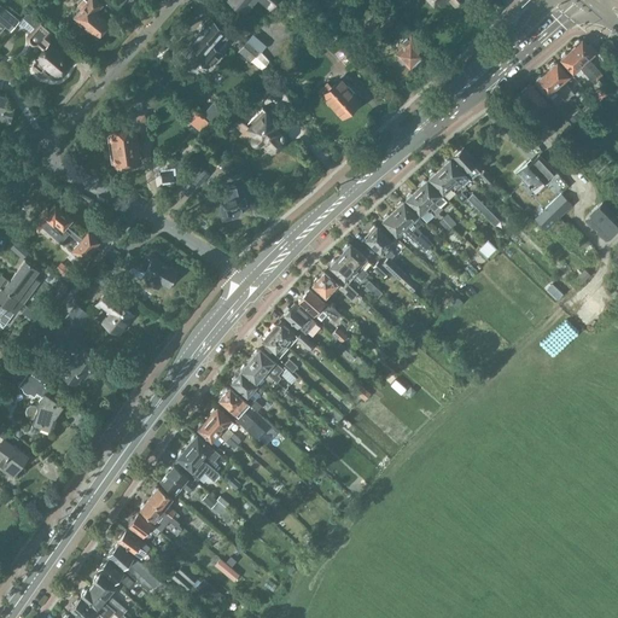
[(75,18),(98,38),(110,24),(97,12),(103,5),(97,0),(89,0),(87,4),(83,0),(79,5),(82,9),(75,18)]
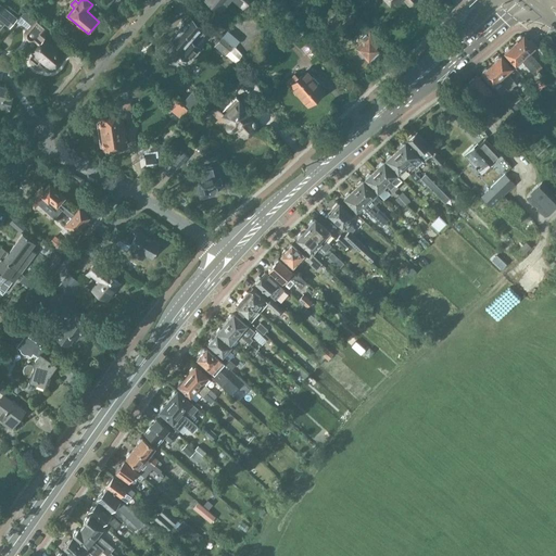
[(207,0),(219,10),(228,0),(237,0),(243,5),(248,0),(207,0)]
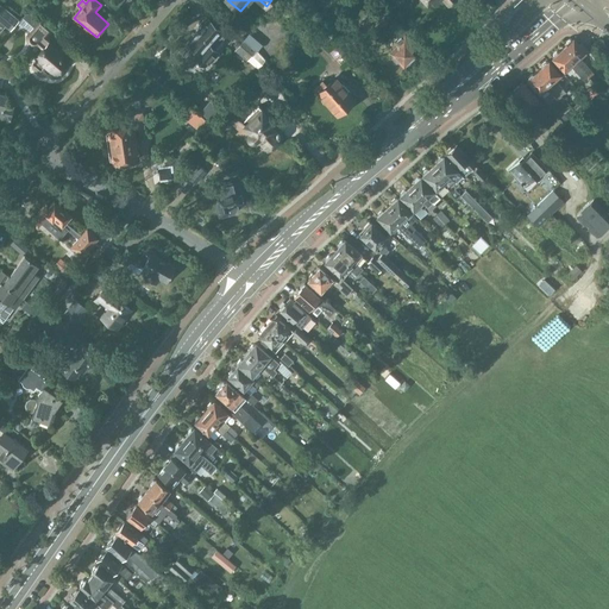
[(0,5),(0,22),(11,31),(19,20),(1,5),(0,5)]
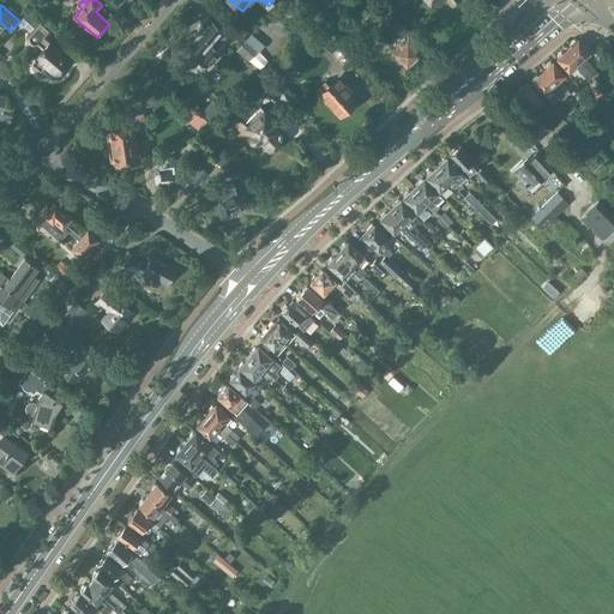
[(38,59),(35,64),(42,70),(46,65),(56,74),(71,58),(52,41),(50,42),(44,37),(46,36),(52,30),(30,11),(24,17),(36,28),(30,36),(30,41),(34,44),(40,43),(44,48),(37,58),(38,59)]
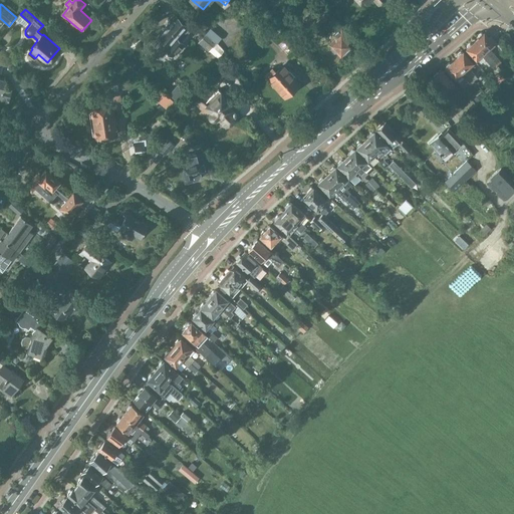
[(312,22),(316,26),(328,15),(324,10),(312,22)]
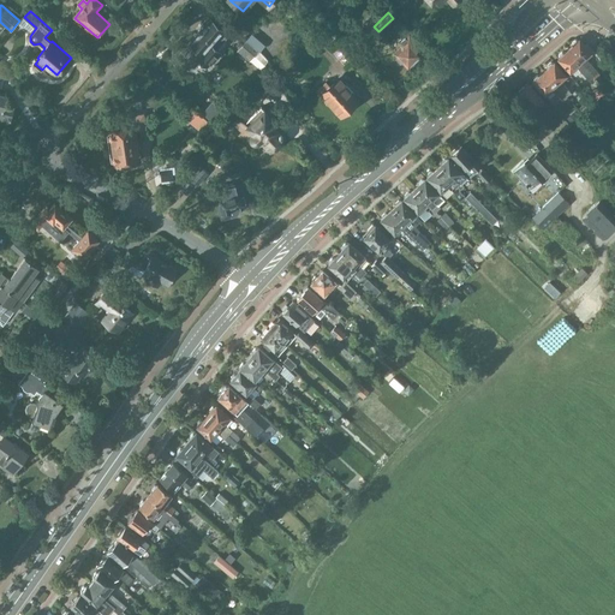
[(183,52),(181,53),(180,55),(180,57),(180,58),(180,59),(180,60),(180,61),(181,64),(183,64),(183,65),(184,65),(185,66),(185,67),(187,67),(189,69),(190,69),(191,69),(192,69),(193,67),(196,66),(197,66),(198,65),(201,61),(208,66),(220,51),(218,48),(230,34),(210,18),(183,52)]
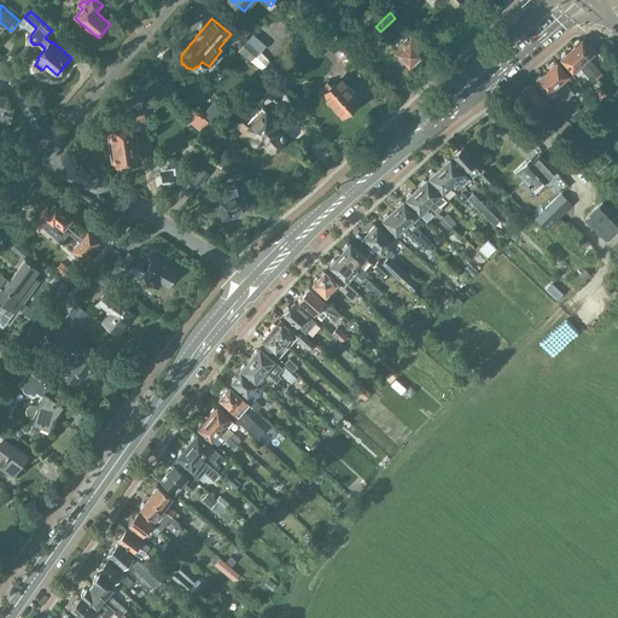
[(320,36),(326,42),(331,38),(326,31),(320,36)]
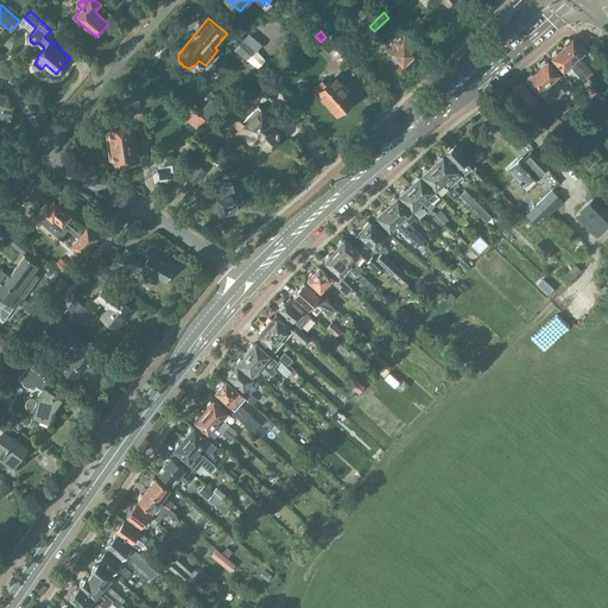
[(398,61),(403,67),(417,55),(412,49),(416,45),(404,31),(393,40),(397,44),(388,52),(393,56),(392,57),(396,63),(398,61)]
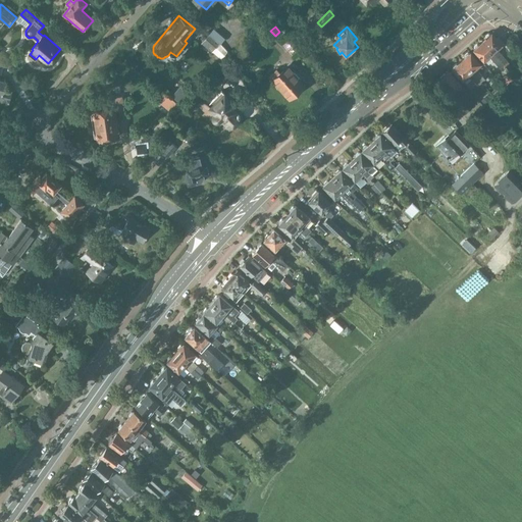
[(259,33),(268,42),(273,37),(265,28),(259,33)]
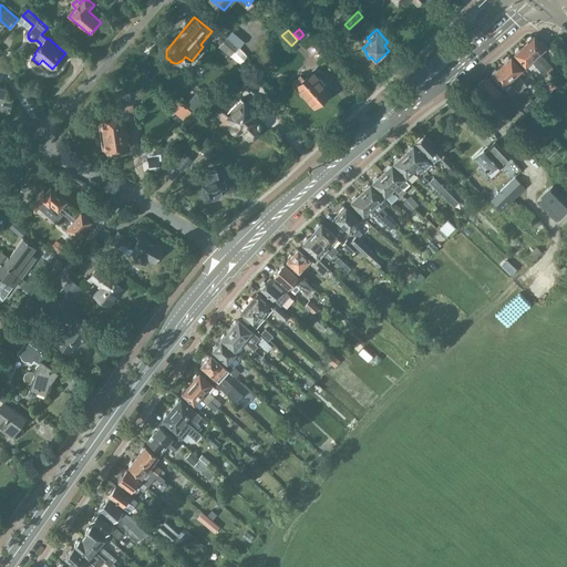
[(228,35),(224,42),(220,45),(230,55),(234,51),(239,45),(228,35)]
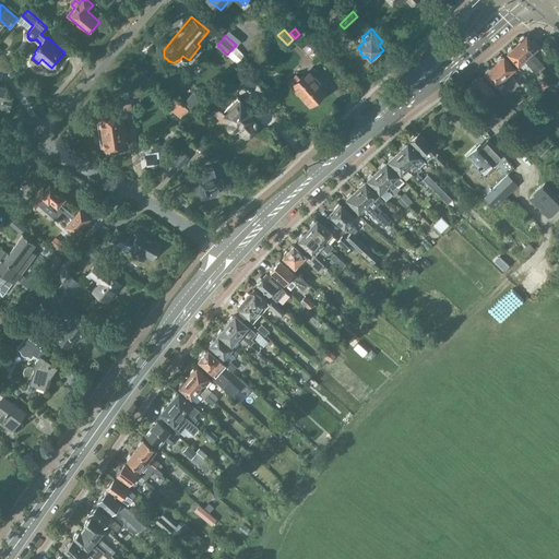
[(520,42),(516,45),(539,69),(543,66),(533,55),(539,49),(526,35),(525,36),(523,36),(520,39),(520,42)]
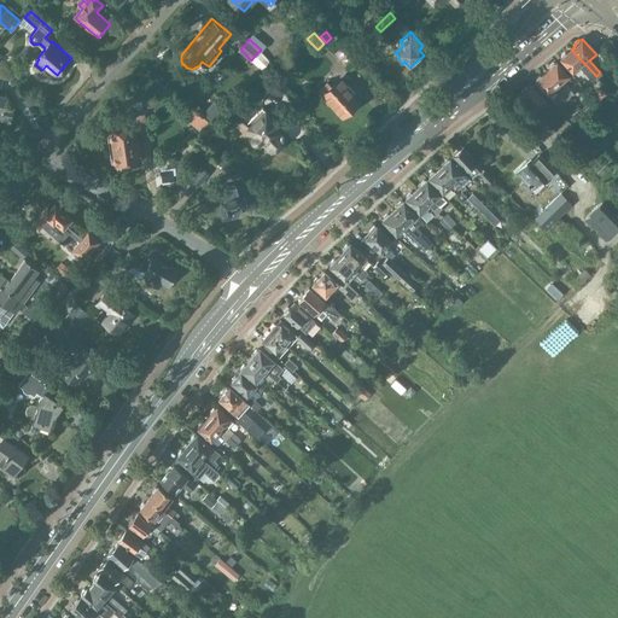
[(596,76),(571,50),(567,53),(565,53),(561,56),(561,58),(560,59),(573,74),(581,68),(592,81),(596,76)]
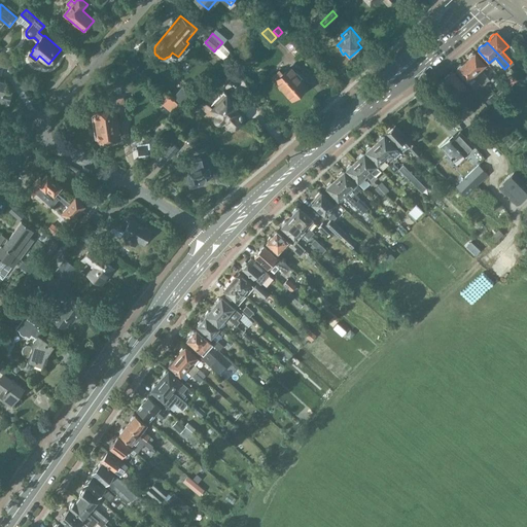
[(468,59),(466,61),(483,79),(486,83),(489,80),(481,71),(487,66),(476,54),(473,54),(472,54),(469,57),(468,59)]
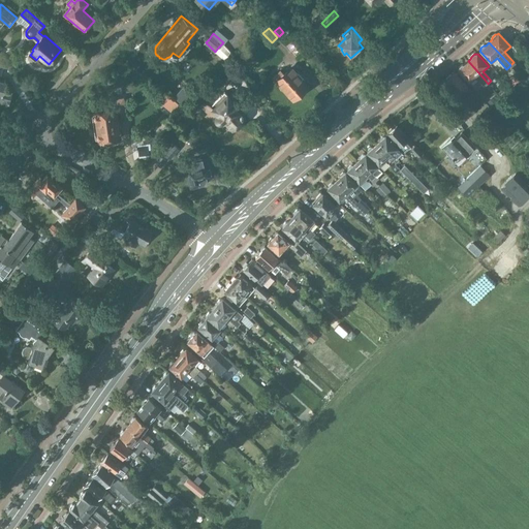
[(459,69),(459,70),(470,83),(475,78),(480,83),(485,80),(468,61),(464,65),(462,65),(459,67),(459,69)]
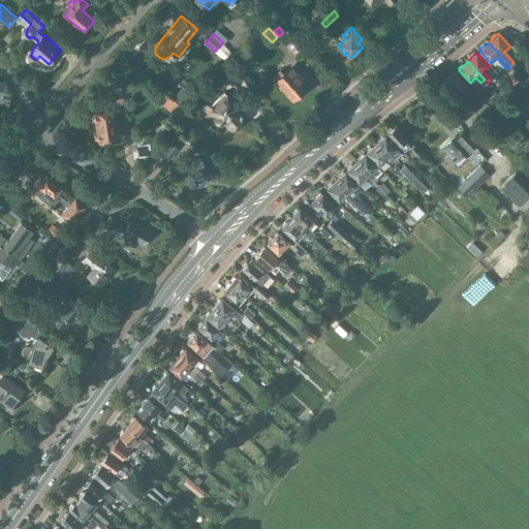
[(234,81),(240,75),(230,65),(224,69),(234,81)]
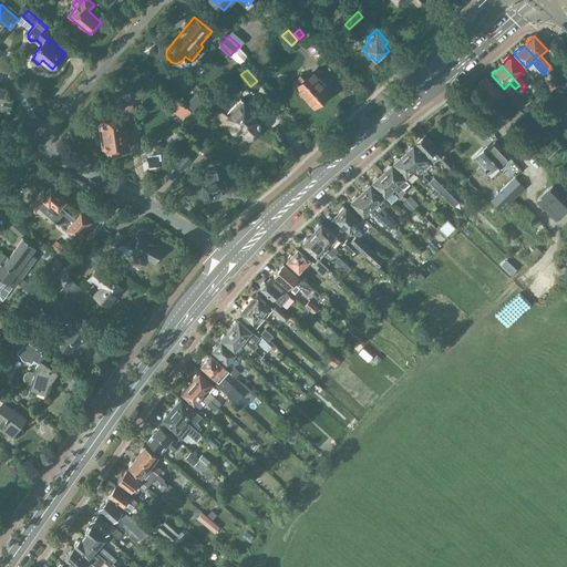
[(13,98),(6,95),(8,90),(0,88),(0,79),(1,73),(0,73),(0,111),(9,114),(13,98)]
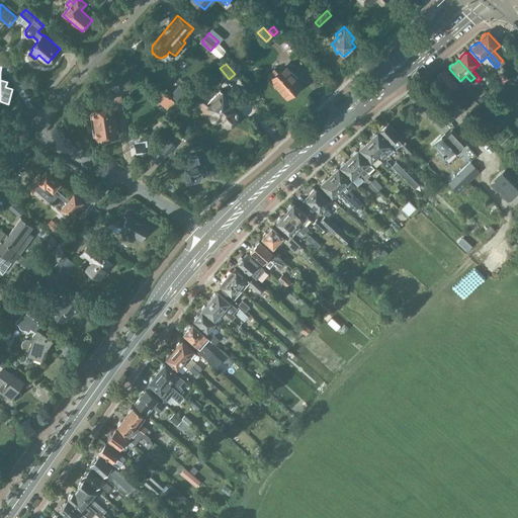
[(268,77),(287,97),(300,85),(294,78),(296,76),(291,71),(289,72),(285,67),(278,73),(275,70),(268,77)]
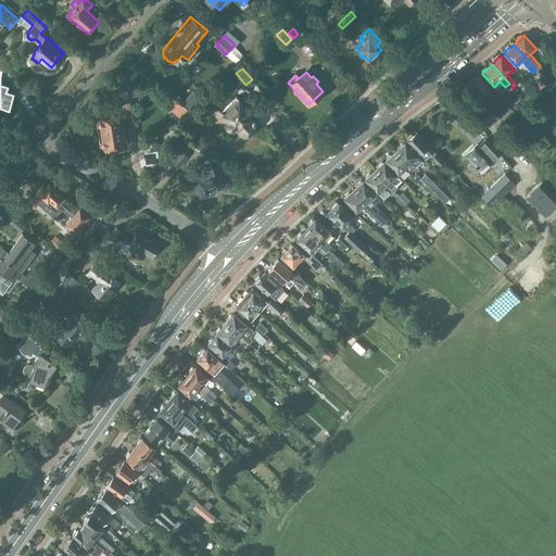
[(469,86),(482,100),(488,96),(491,99),(495,96),(491,91),(478,77),(475,80),(474,79),(469,84),(470,85),(469,86)]
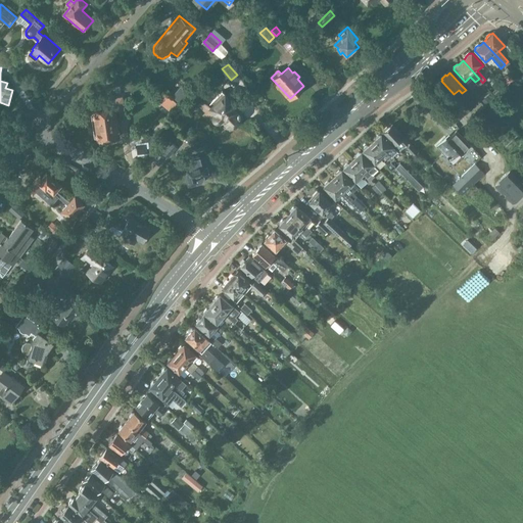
[(220,75),(212,82),(217,87),(225,79),(220,75)]
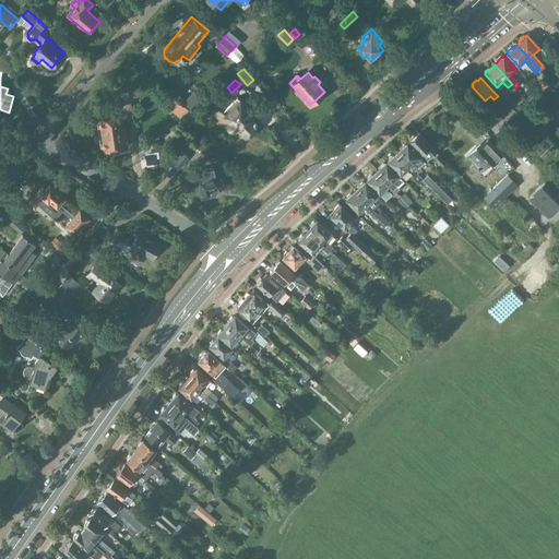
[(547,80),(543,83),(547,88),(551,84),(547,80)]
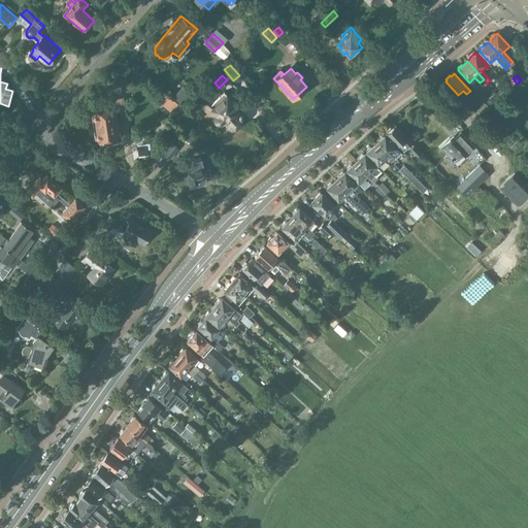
[(225,93),(212,104),(211,103),(212,102),(209,100),(206,99),(203,99),(199,100),(196,101),(195,103),(195,105),(194,106),(193,108),(194,109),(196,110),(198,110),(200,109),(201,107),(203,106),(205,105),(207,106),(212,109),(218,116),(216,117),(216,119),(215,120),(216,121),(217,123),(218,124),(219,124),(221,124),(224,122),(232,131),(235,128),(237,129),(243,123),(241,122),(244,119),(238,112),(241,110),(236,105),(237,104),(234,100),(236,98),(232,93),(229,97),(225,93)]
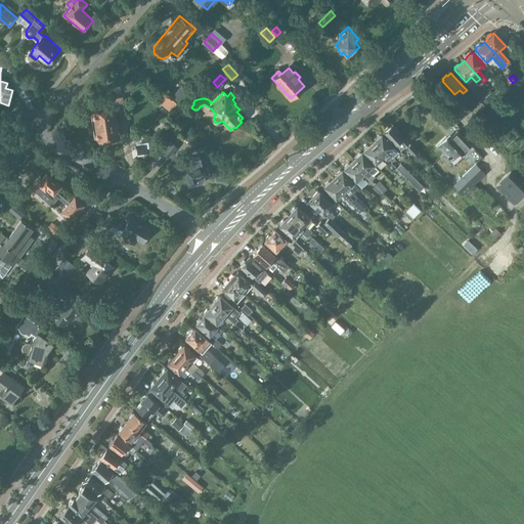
[(179,104),(166,93),(159,101),(172,113),(179,104)]
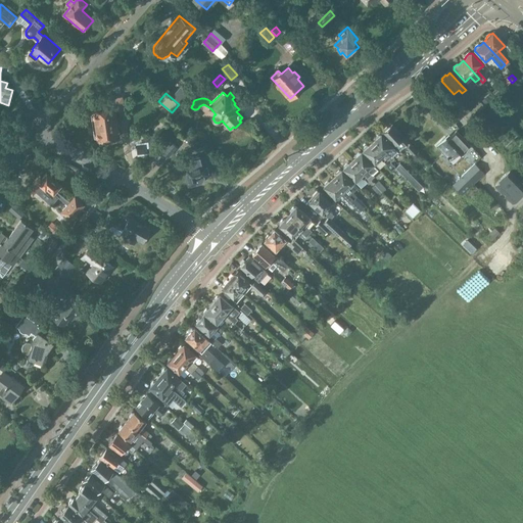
[(117,131),(119,131),(116,117),(115,119),(114,111),(124,109),(122,98),(101,101),(102,109),(93,110),(94,111),(90,113),(91,119),(95,120),(96,130),(93,132),(94,137),(97,138),(97,140),(98,140),(99,144),(108,142),(107,139),(119,137),(117,131)]
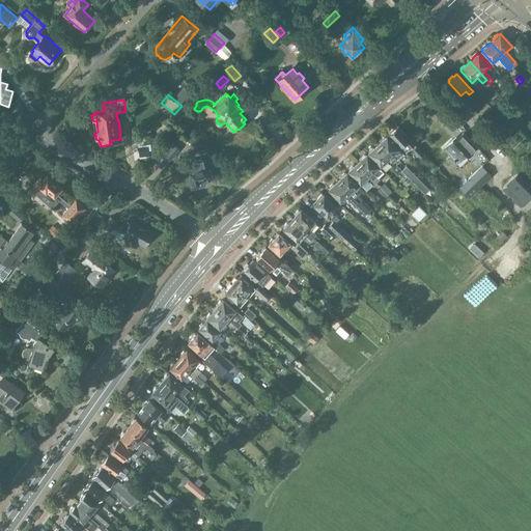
[(488,104),(478,113),(482,117),(493,108),(488,104)]
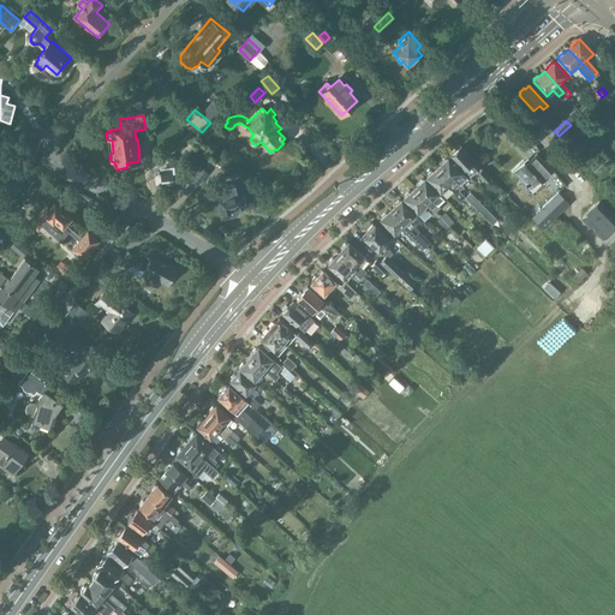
[(452,155),(451,156),(465,172),(466,173),(471,168),(476,173),(481,168),(461,147),(457,150),(455,149),(451,154),(452,155)]
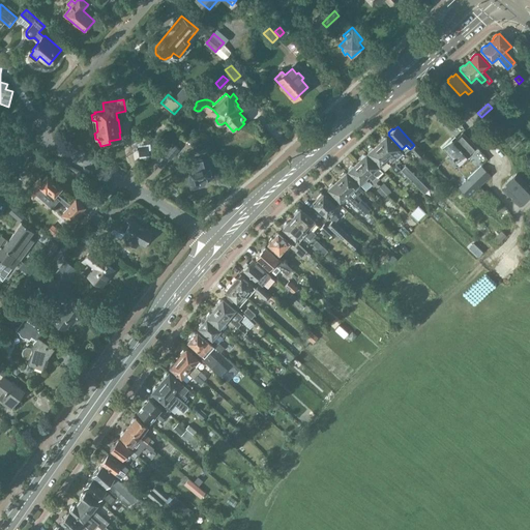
[(467,157),(476,148),(463,134),(453,142),(451,140),(442,149),(457,164),(466,155),(467,157)]
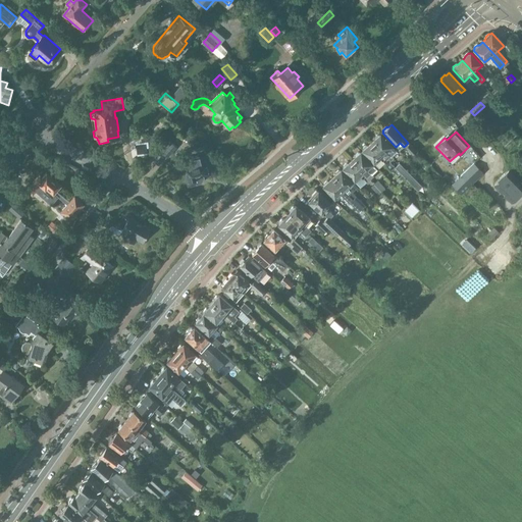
[(375,139),(371,142),(389,162),(394,159),(392,157),(397,152),(380,134),(379,135),(377,135),(375,137),(375,139)]
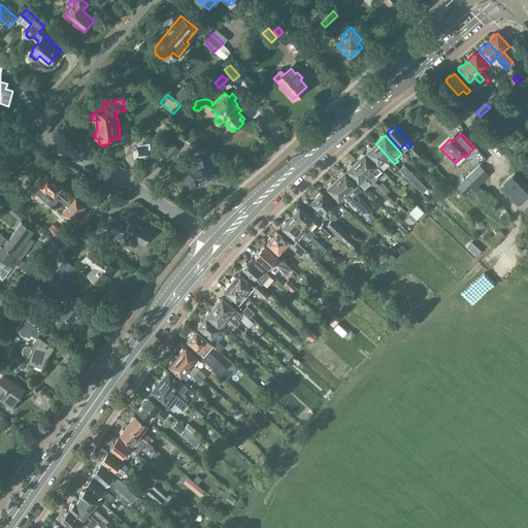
[(155,150),(160,144),(155,140),(151,145),(155,150)]
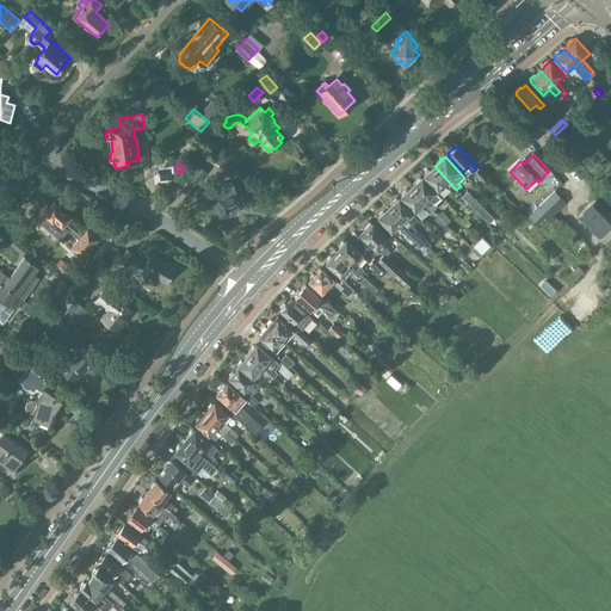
[(199,166),(190,177),(197,183),(207,172),(199,166)]
